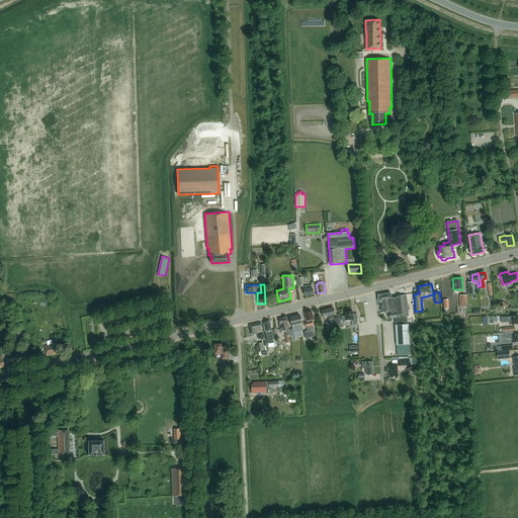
[(303,287),(305,295),(314,293),(312,285),(303,287)]
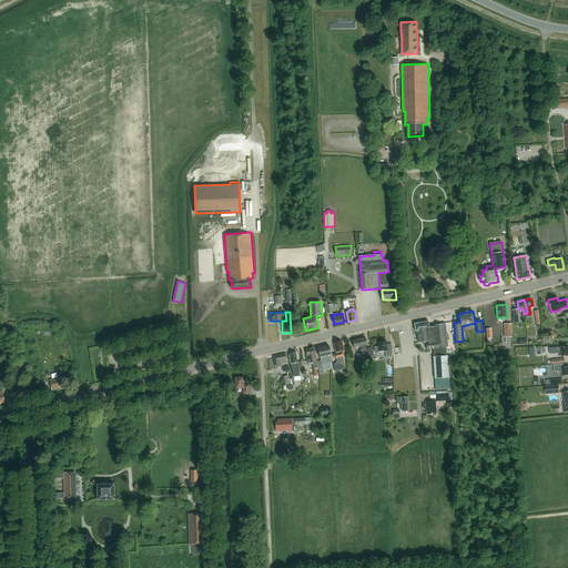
[(428,321),(415,324),(416,331),(417,331),(419,343),(426,341),(426,350),(427,350),(429,350),(434,350),(434,348),(446,346),(447,346),(448,346),(446,323),(435,325),(435,326),(429,326),(428,321)]
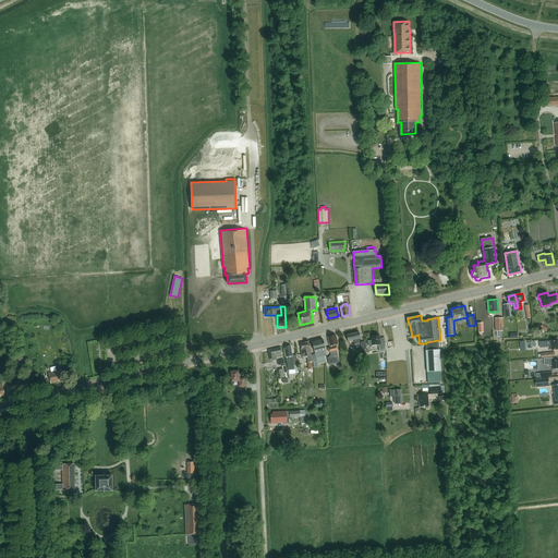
[(351,334),(347,335),(348,341),(353,340),(354,344),(360,343),(359,341),(361,340),(360,332),(354,334),(354,332),(351,334)]
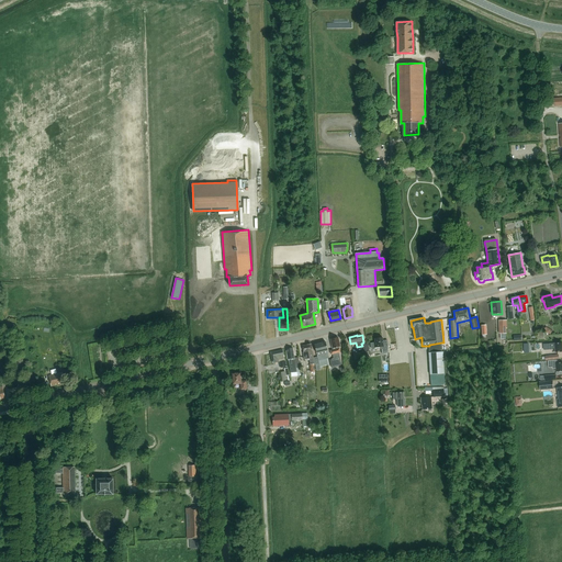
[(332,345),(332,348),(333,348),(333,349),(330,350),(332,355),(333,353),(334,358),(332,359),(329,360),(332,367),(341,364),(339,352),(340,352),(339,347),(340,347),(338,337),(330,339),(332,345)]
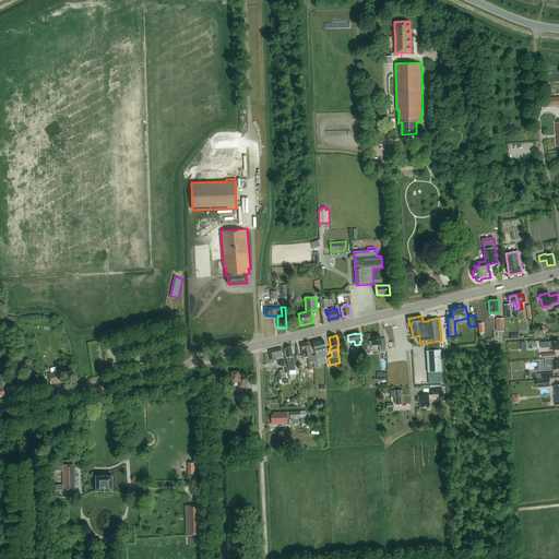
[(387,351),(385,343),(385,337),(381,339),(380,335),(372,336),(373,341),(371,341),(372,346),(378,345),(378,346),(379,346),(380,352),(387,351)]
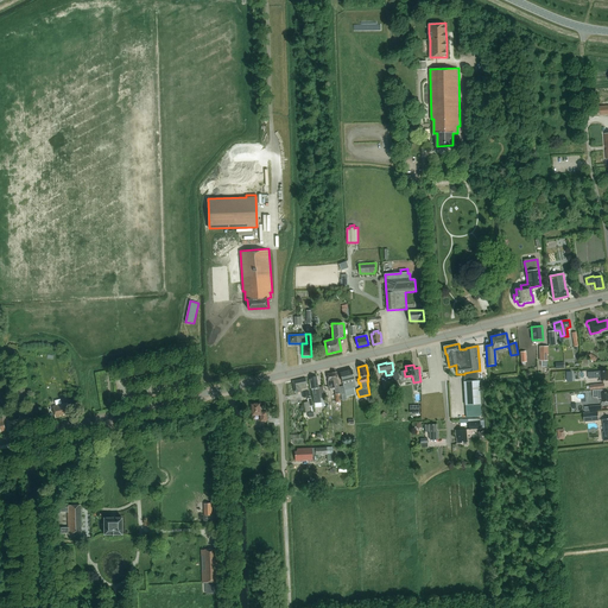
[(353,369),(340,373),(342,381),(344,390),(346,393),(341,393),(342,400),(347,400),(347,397),(355,394),(354,387),(356,387),(354,379),(353,369)]
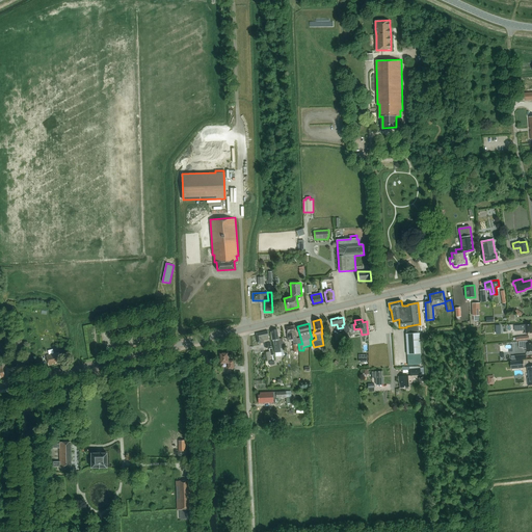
[(419,333),(419,324),(406,326),(406,327),(406,334),(407,354),(421,353),(420,333),(419,333)]
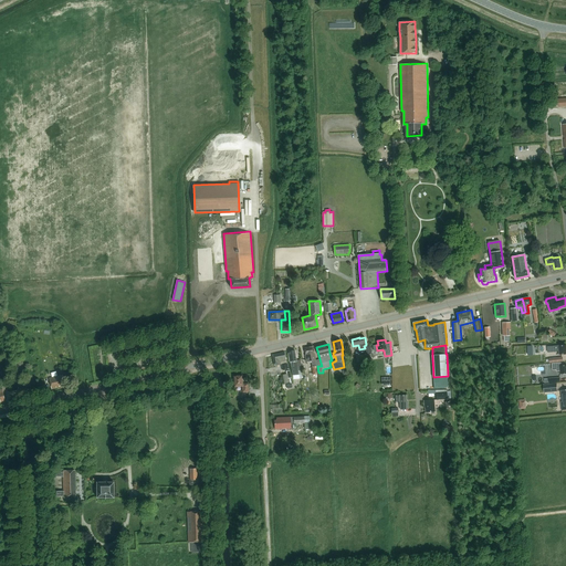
[(559,352),(559,355),(565,354),(565,345),(559,346),(555,346),(547,346),(548,353),(557,352),(559,352)]
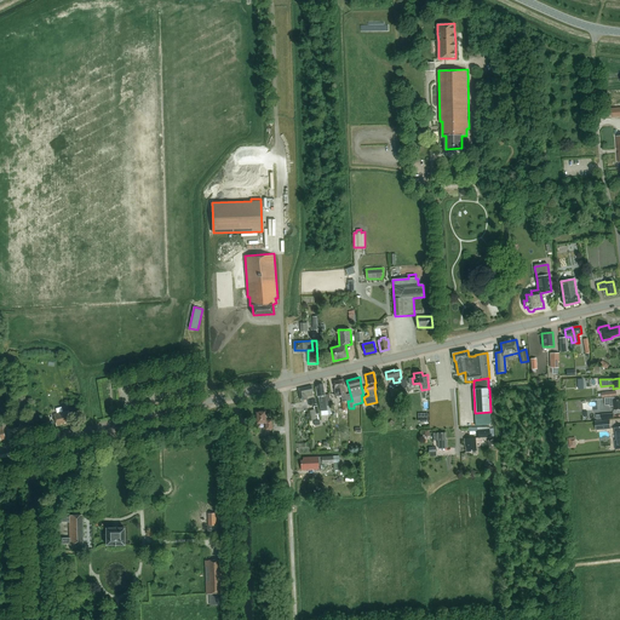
[(338,380),(334,382),(336,389),(334,389),(336,396),(339,396),(346,395),(344,380),(343,379),(342,379),(340,379),(339,380),(338,380)]
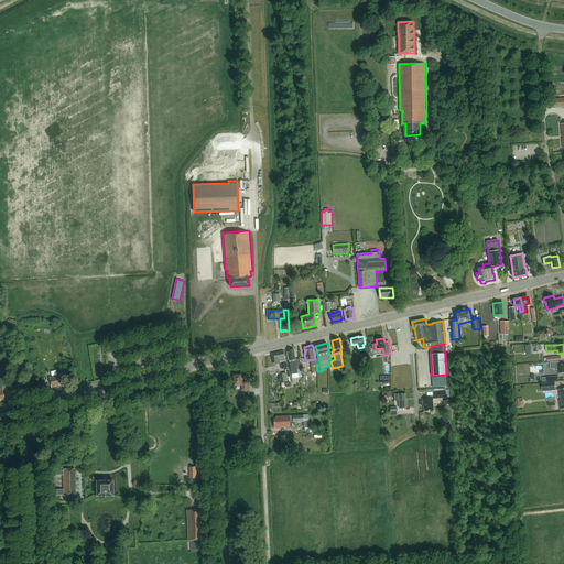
[(300,362),(296,362),(296,359),(295,359),(294,349),(288,350),(289,360),(290,365),(290,366),(291,375),(297,373),(297,369),(300,369),(300,362)]
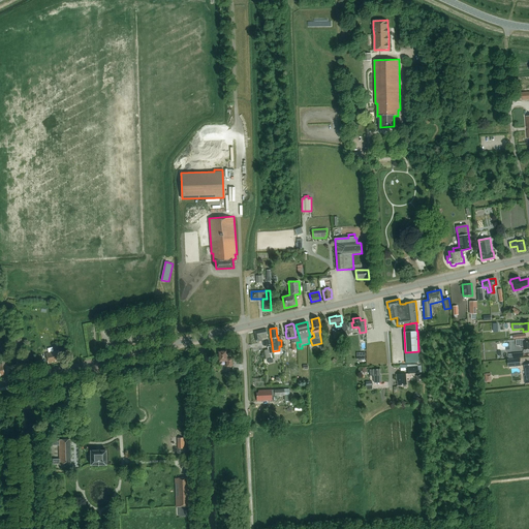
[(266,329),(255,332),(257,342),(262,340),(263,345),(265,346),(270,345),(270,343),(266,329)]
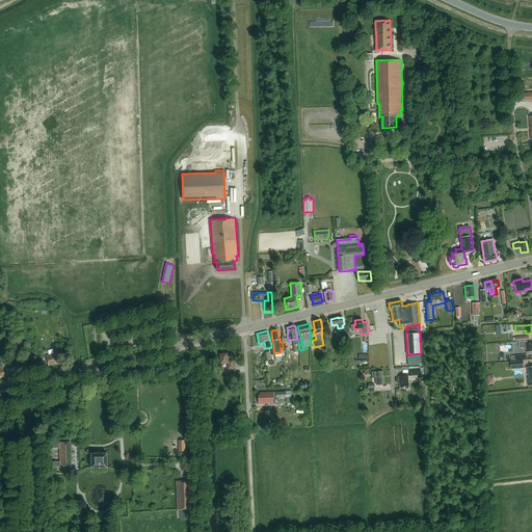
[(531,343),(529,344),(529,341),(519,342),(520,348),(523,348),(524,349),(526,349),(526,352),(531,351),(531,343)]
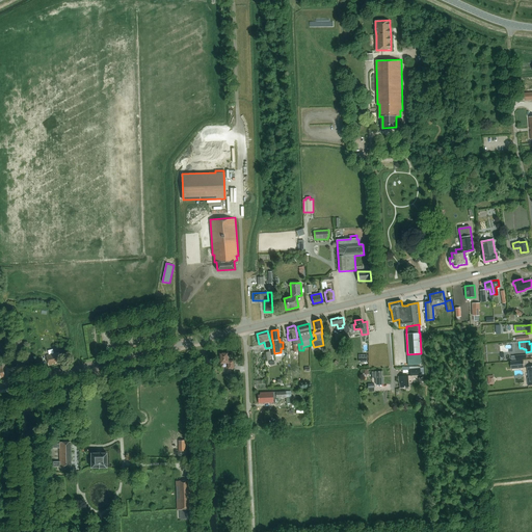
[(61,361),(63,361),(61,353),(59,354),(58,352),(46,354),(49,366),(61,363),(61,361)]
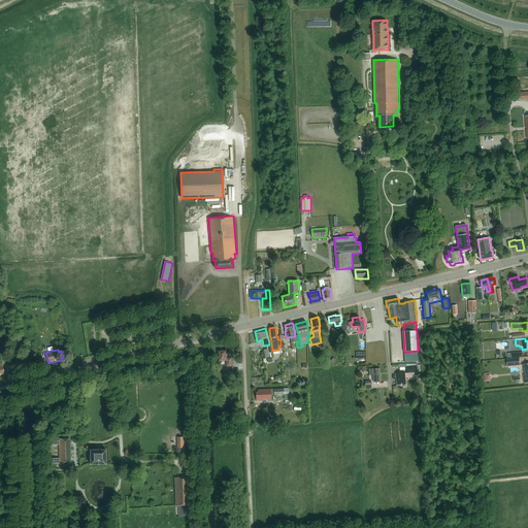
[(226,360),(226,365),(232,365),(231,357),(226,357),(226,351),(219,351),(219,360),(226,360)]
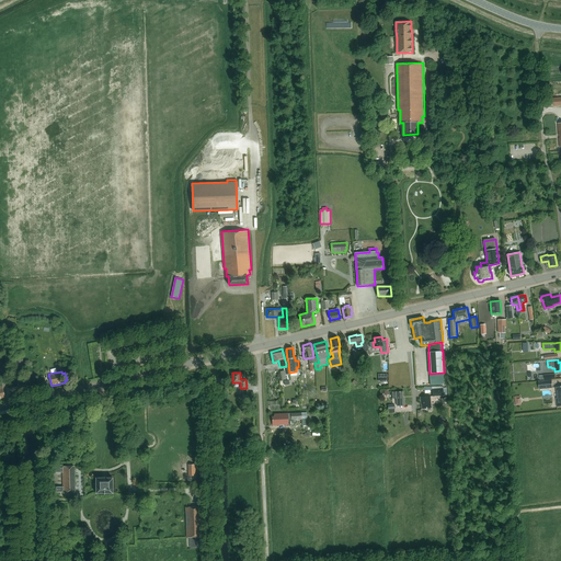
[(552,380),(538,381),(539,389),(552,388),(552,380)]
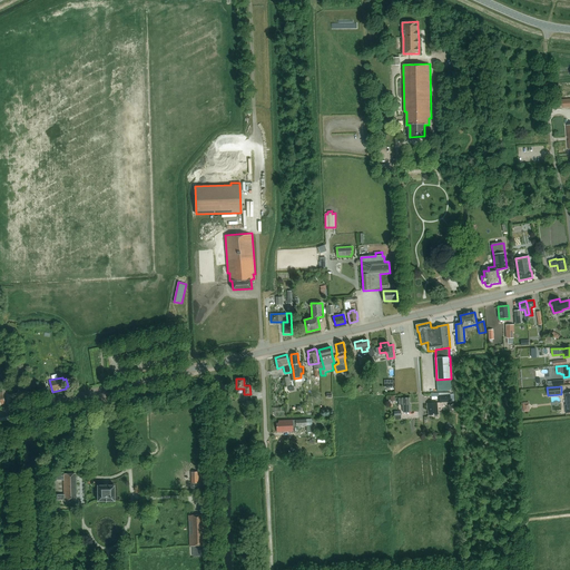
[(403,412),(411,412),(411,404),(410,404),(410,397),(399,399),(399,404),(403,403),(403,412)]
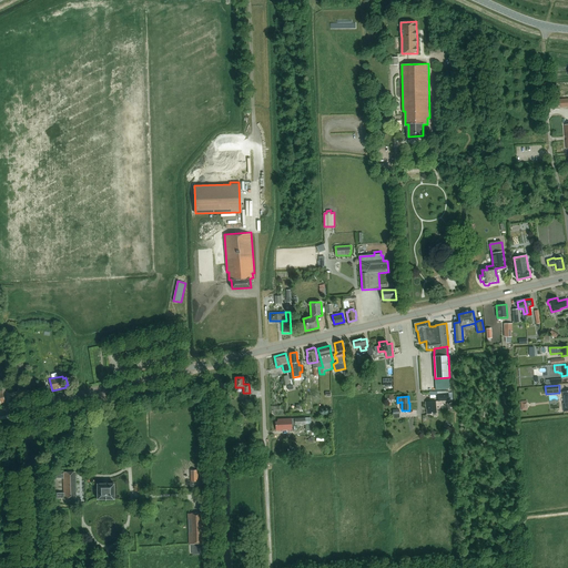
[(436,402),(426,402),(427,414),(437,413),(436,402)]
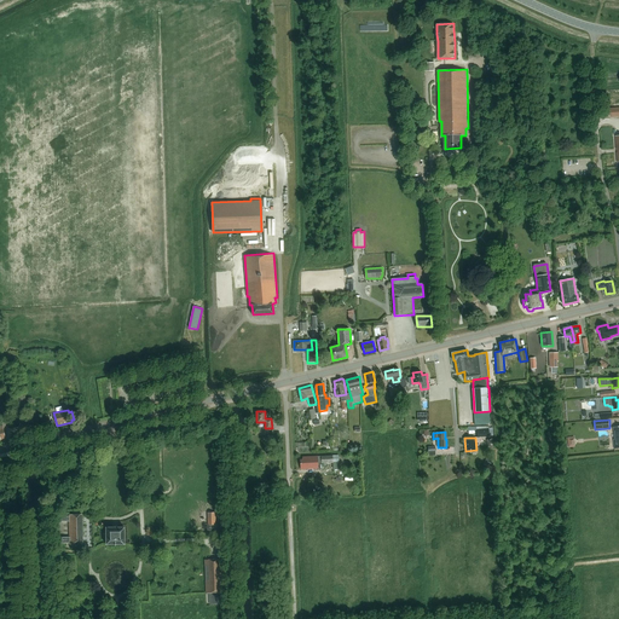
[(333,456),(318,456),(304,457),(304,460),(301,460),(301,467),(304,467),(304,469),(318,468),(318,463),(322,463),(333,462),(333,456)]
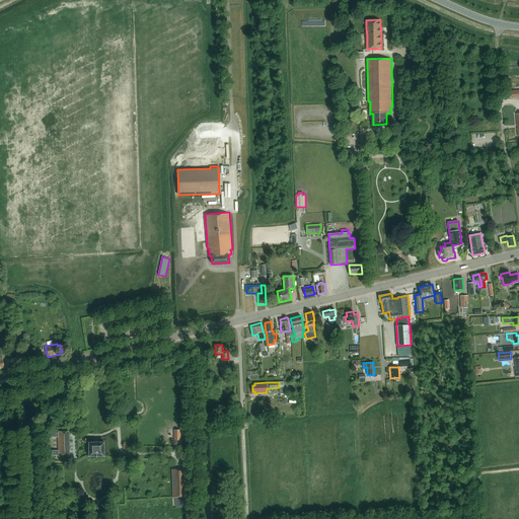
[(69,431),(58,431),(58,433),(52,433),(52,437),(58,437),(58,450),(52,450),(52,455),(59,454),(59,456),(70,455),(69,431)]
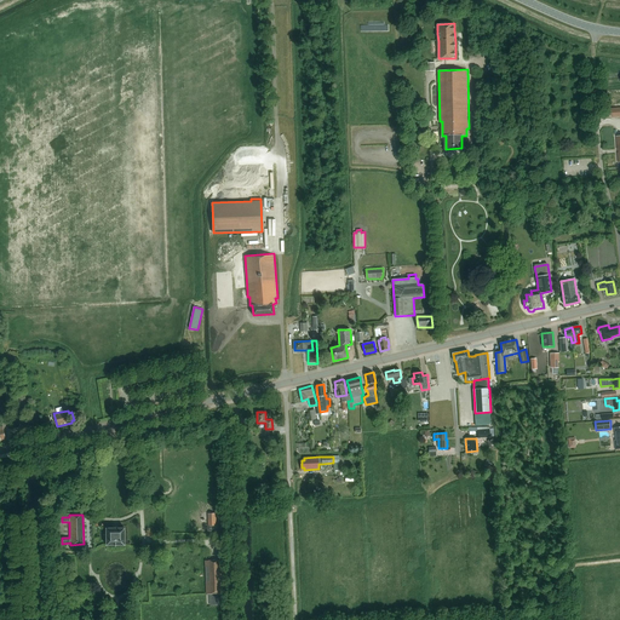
[(125,528),(107,528),(107,545),(125,545),(125,528)]
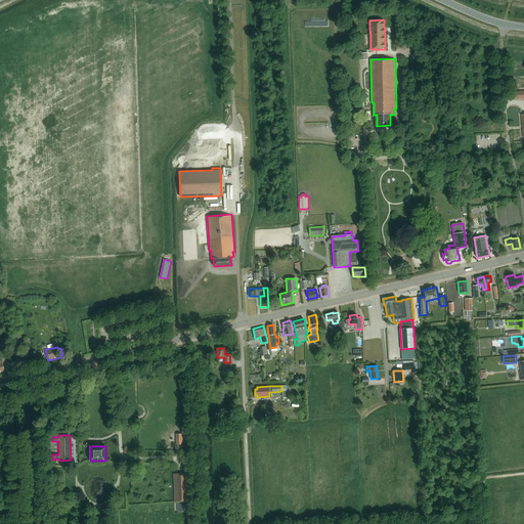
[(188,472),(173,473),(173,478),(177,478),(177,491),(174,491),(174,501),(189,501),(188,472)]
